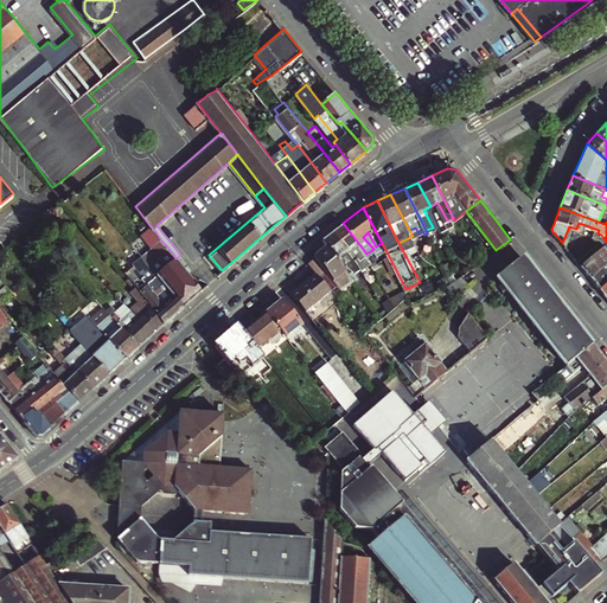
[(45,217),(33,226),(39,233),(50,223),(45,217)]
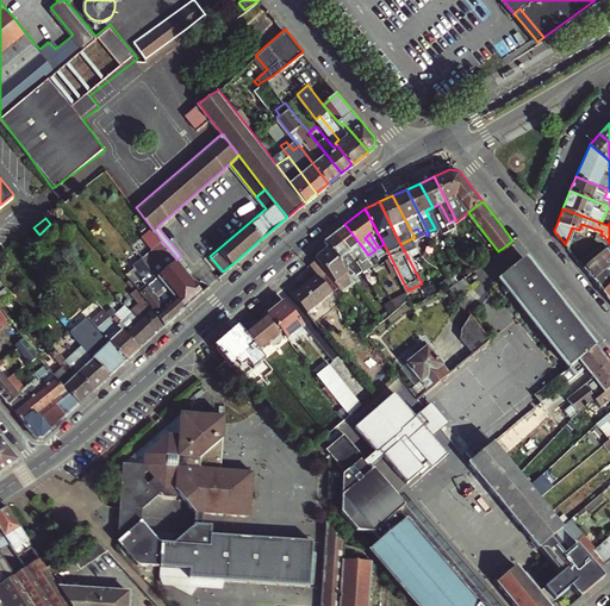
[(372,260),(368,255),(344,224),(334,232),(362,268),(366,264),(372,274),(378,270),(372,260)]
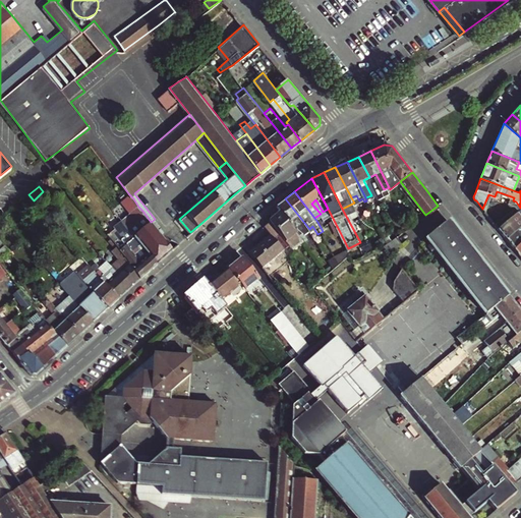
[(133,198),(128,193),(126,195),(136,208),(138,207),(133,198)]
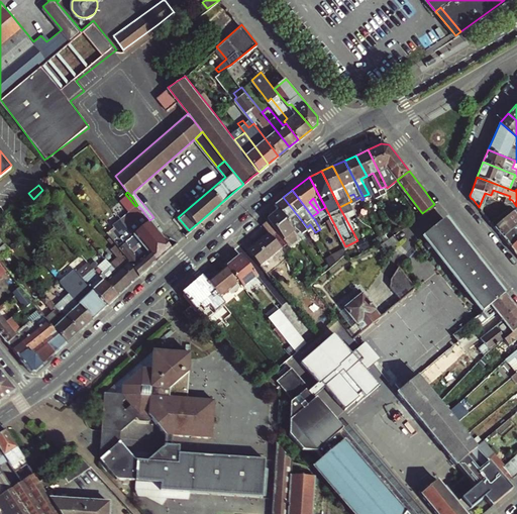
[(301,231),(307,227),(283,197),(275,203),(279,208),(300,235),(303,233),(301,231)]
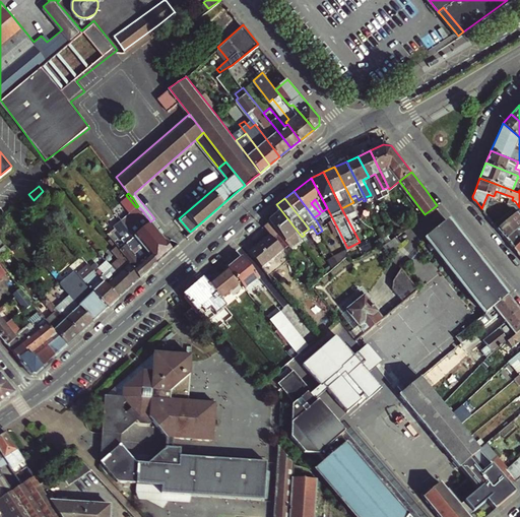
[(519,207),(498,227),(506,237),(519,223),(519,207)]
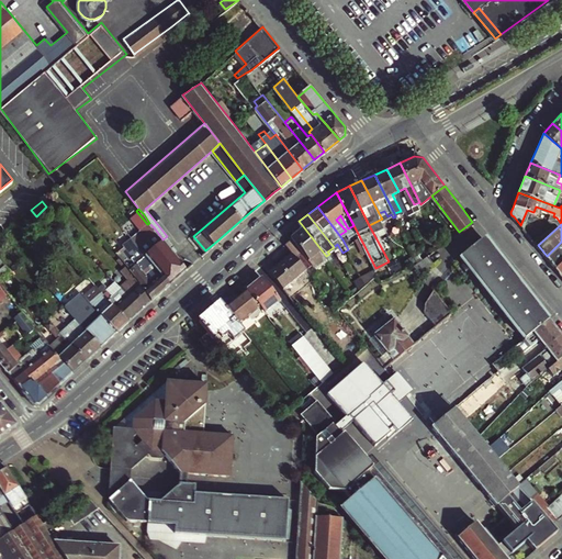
[(326,256),(303,226),(291,236),(313,263),(315,266),(326,257),(326,256)]
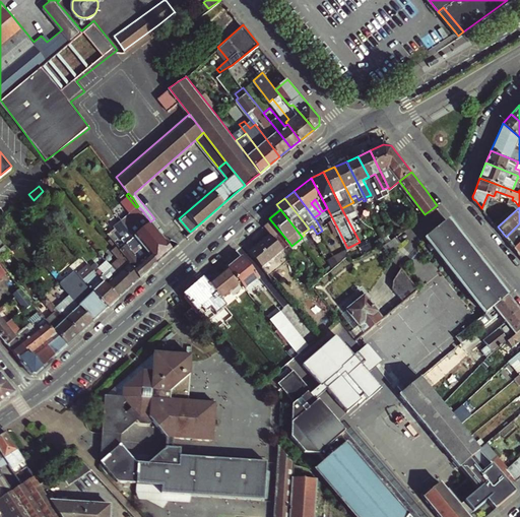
[(123,219),(150,253),(157,261),(167,253),(172,248),(156,229),(150,221),(143,211),(134,219),(129,214),(123,219)]
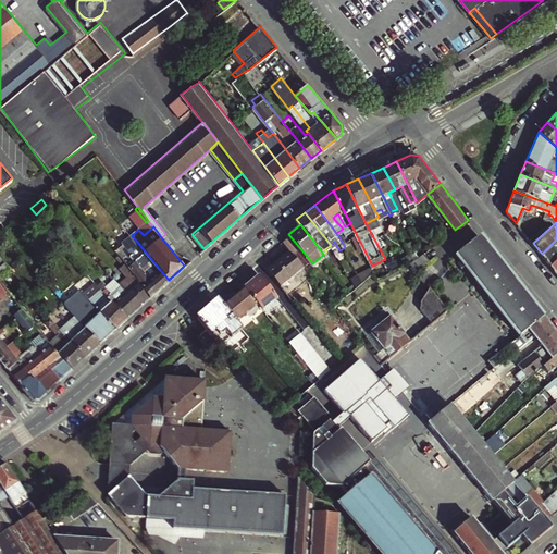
[(165,234),(161,237),(168,245),(172,242),(165,234)]
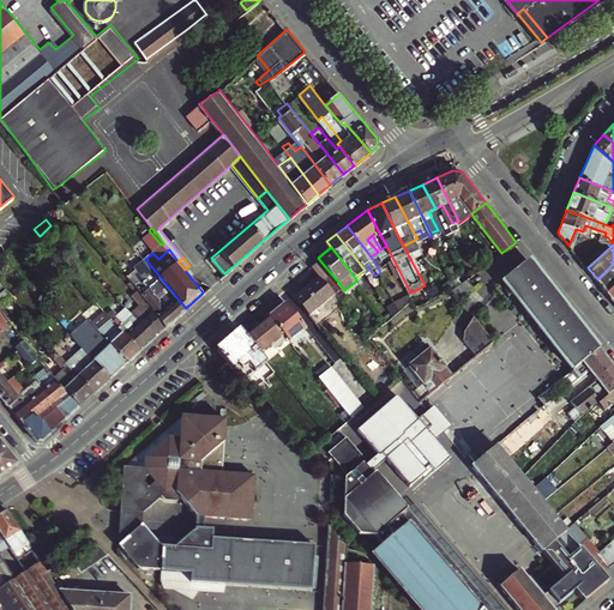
[(333,293),(342,287),(318,258),(311,264),(319,273),(333,293)]
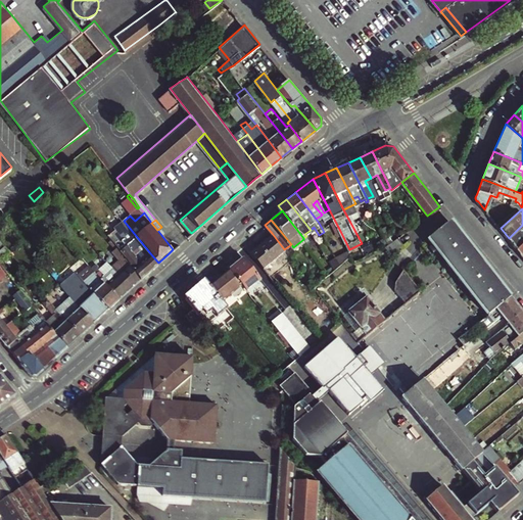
[(450,220),(427,237),(460,279),(487,314),(510,295),(489,270),(450,220)]
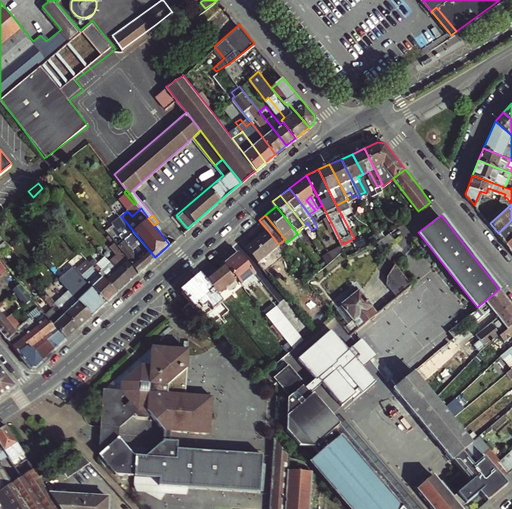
[(110,236),(114,241),(123,250),(121,251),(138,272),(155,257),(148,249),(139,256),(126,239),(132,233),(119,218),(105,230),(110,236)]
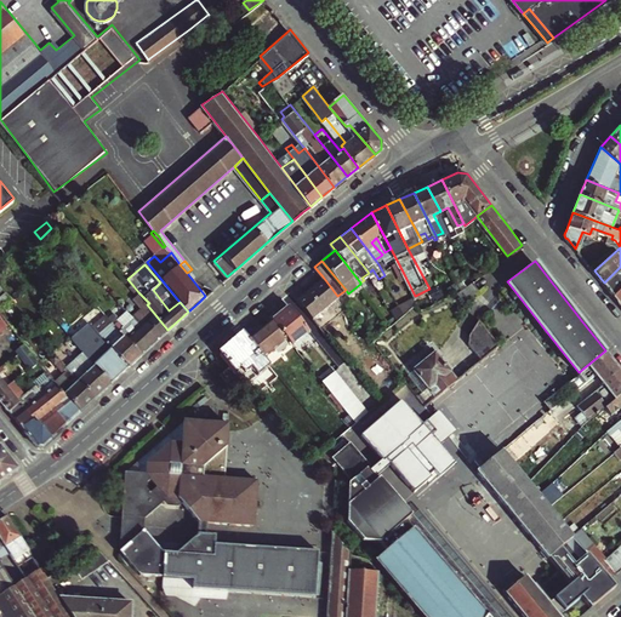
[(620,267),(604,283),(614,295),(620,287),(620,267)]
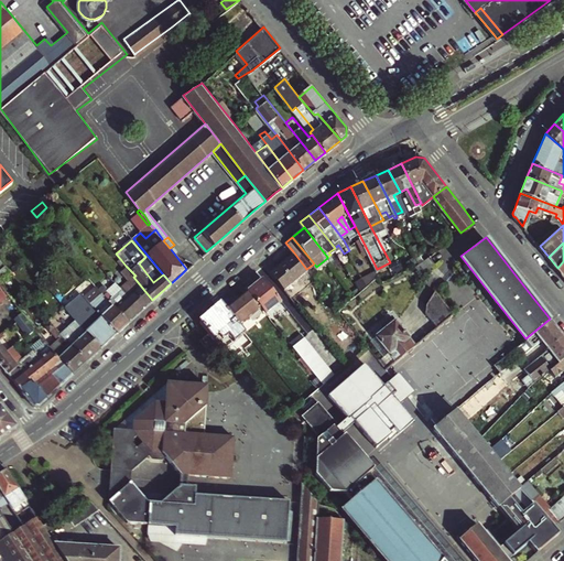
[(270,271),(284,289),(306,269),(293,251),(270,271)]
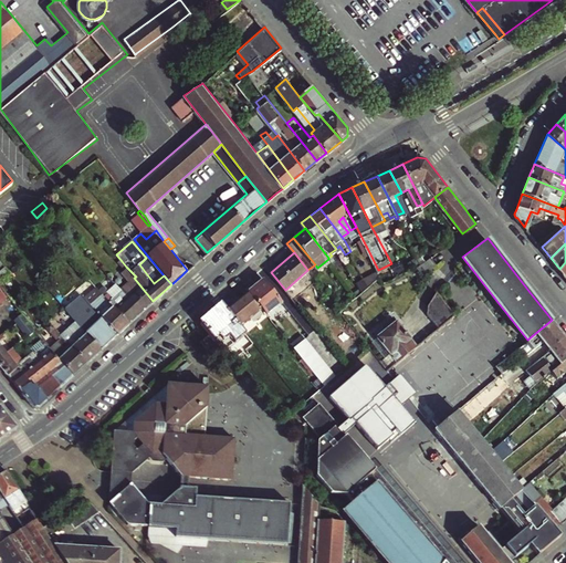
[(417,266),(422,272),(436,262),(430,256),(421,261),(417,266)]
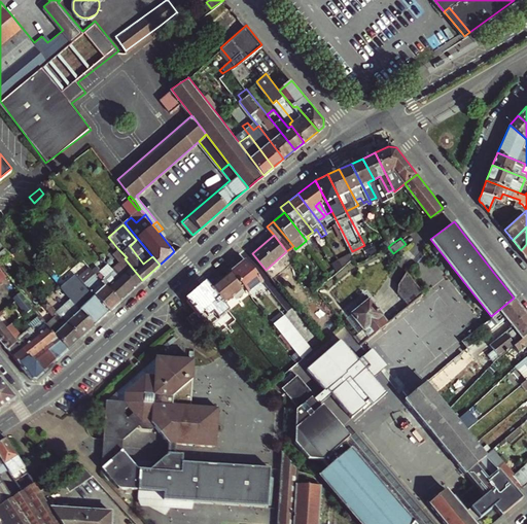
[(127,257),(117,248),(112,252),(121,263),(113,270),(131,290),(142,280),(125,258),(127,257)]
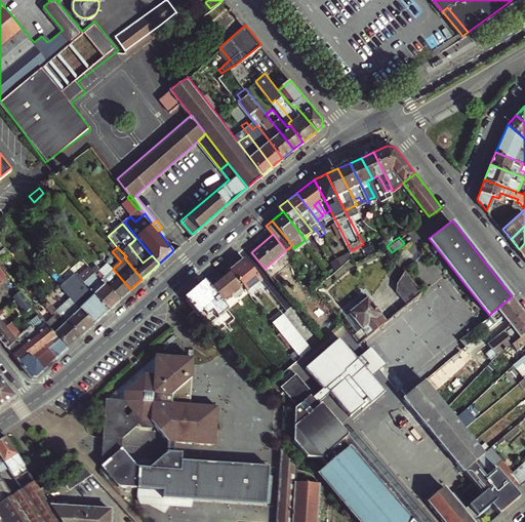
[(230,268),(243,284),(247,289),(261,278),(244,256),(230,268)]
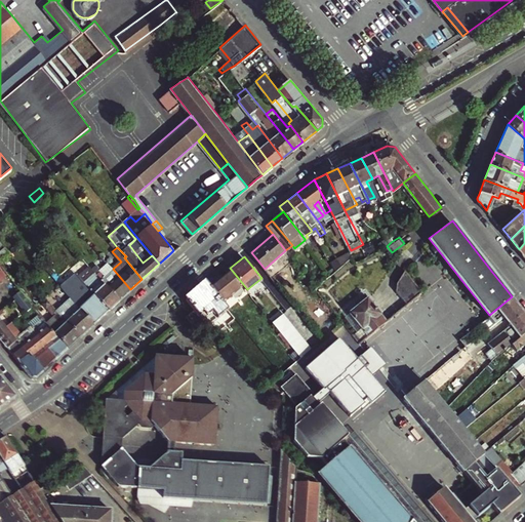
[(81,263),(86,269),(89,266),(88,265),(84,261),(81,263)]
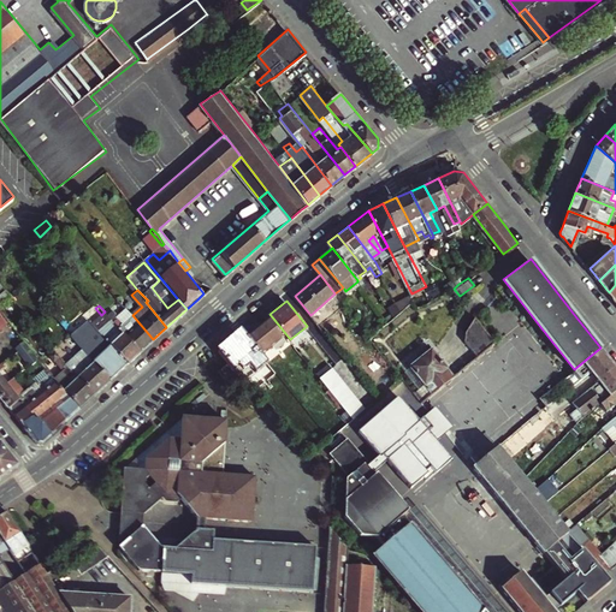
[(108,306),(104,310),(105,312),(141,350),(146,346),(153,339),(132,315),(126,308),(118,315),(108,306)]
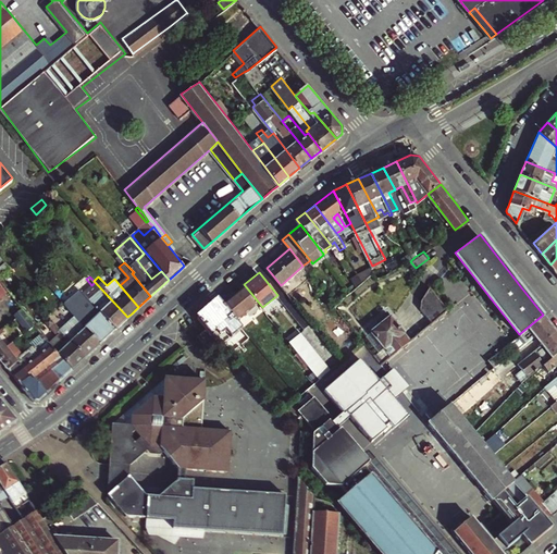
[(84,281),(77,285),(79,288),(83,292),(89,287),(84,281)]
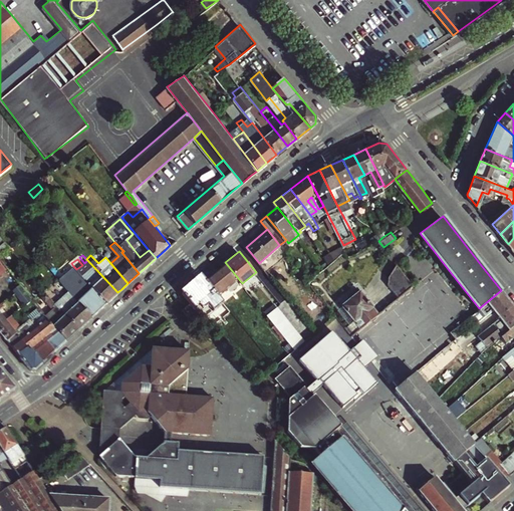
[(82,265),(76,269),(107,302),(117,292),(87,260),(84,263),(86,265),(84,267),(82,265)]
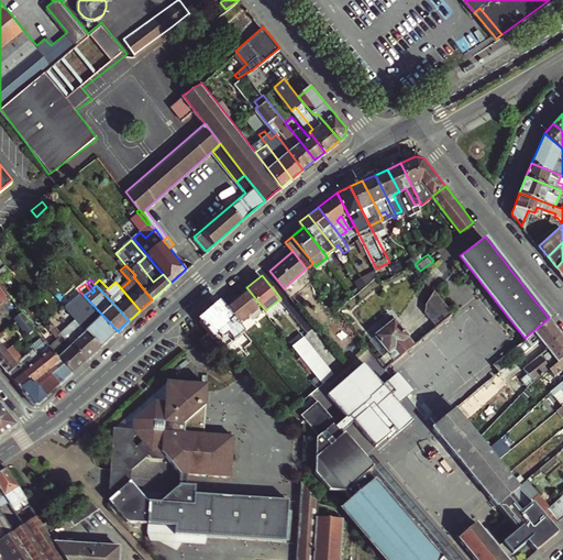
[(224,306),(239,322),(261,305),(246,287),(224,306)]
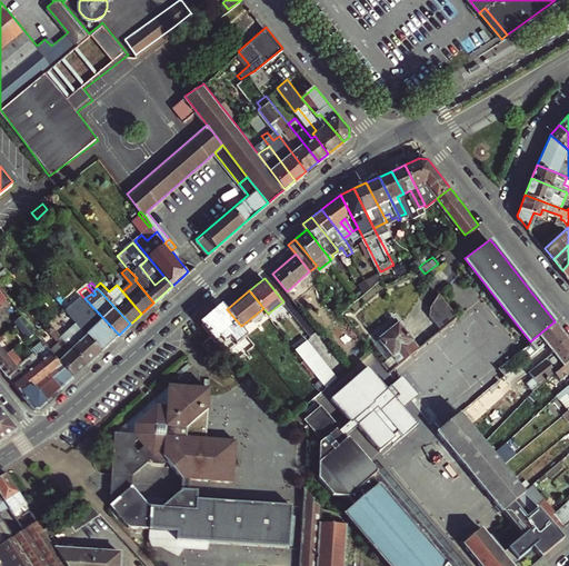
[(457,315),(439,293),(438,291),(430,305),(429,313),(440,327),(457,315)]
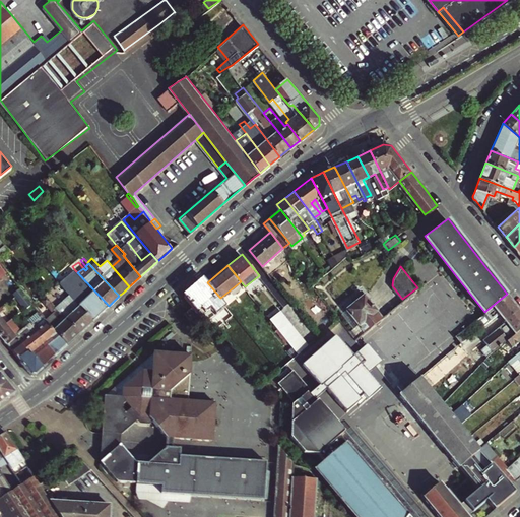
[(79,305),(92,320),(109,306),(77,272),(74,269),(60,282),(79,305)]
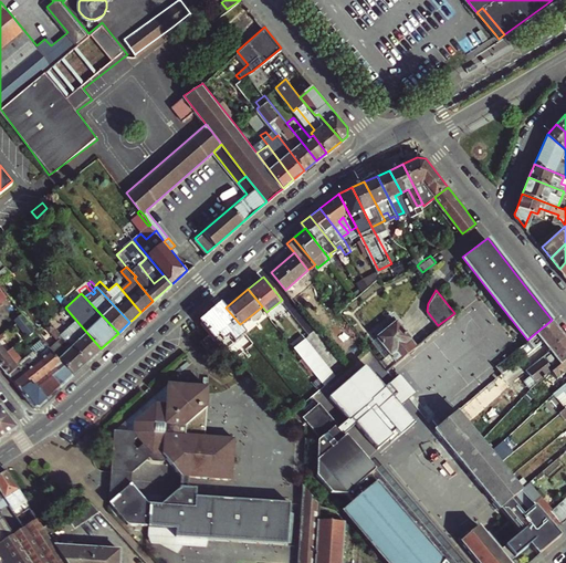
[(243,329),(240,324),(226,308),(221,301),(200,320),(210,332),(217,340),(224,350),(245,332),(243,329)]
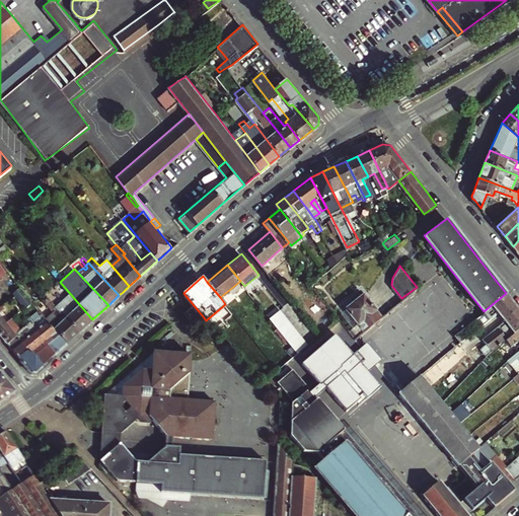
[(11,289),(14,293),(23,305),(31,299),(29,297),(18,284),(11,289)]
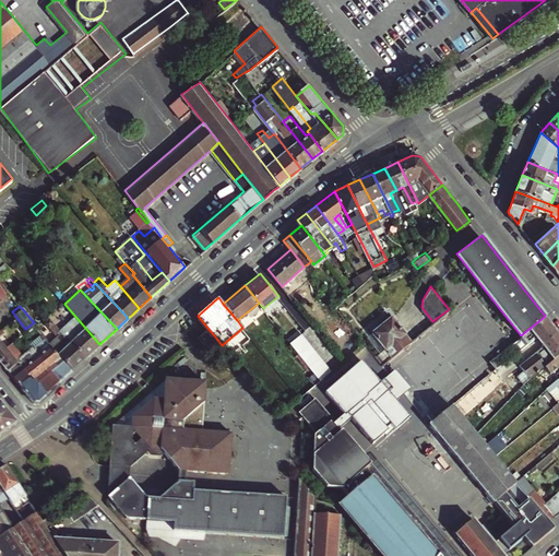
[(371,331),(384,347),(392,355),(411,340),(387,311),(377,320),(380,324),(371,331)]
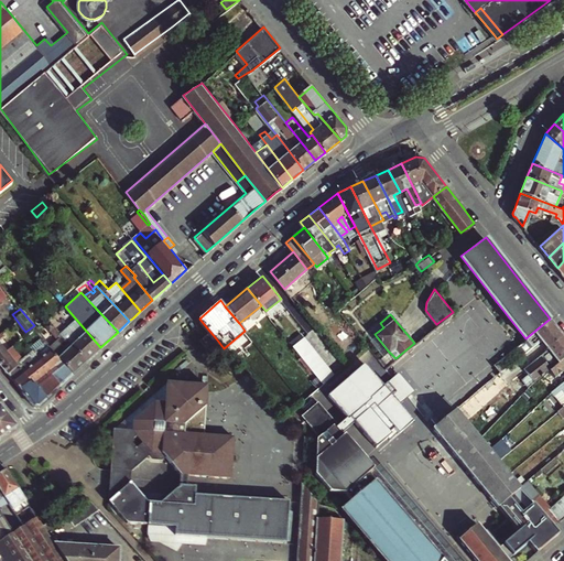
[(49,316),(57,327),(86,362),(90,356),(100,347),(86,331),(74,341),(51,315),(49,316)]
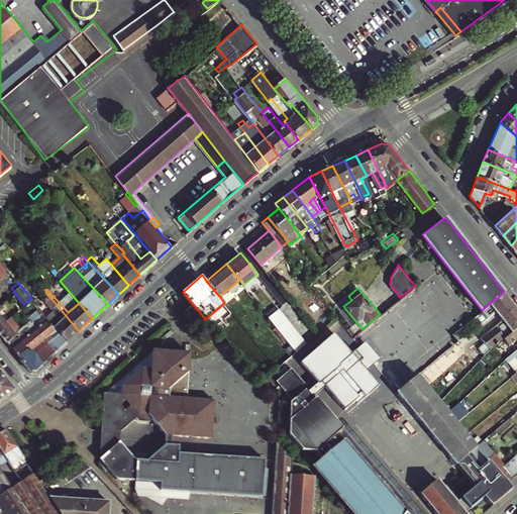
[(483,316),(484,317),(495,309),(509,298),(504,292),(482,310),(476,314),(480,319),(483,316)]
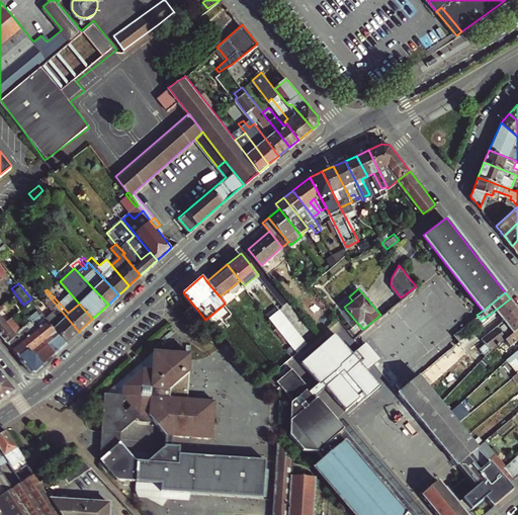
[(513,331),(517,326),(517,309),(510,298),(496,310),(503,318),(481,336),(485,340),(479,345),(485,353),(488,350),(513,331)]
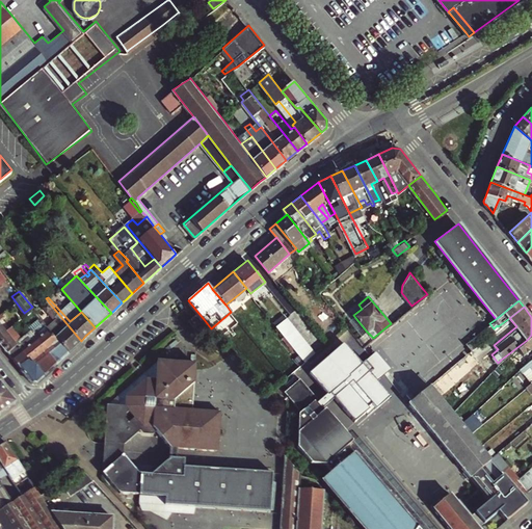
[(62,328),(55,335),(69,351),(81,341),(54,309),(52,311),(54,313),(52,316),(62,328)]
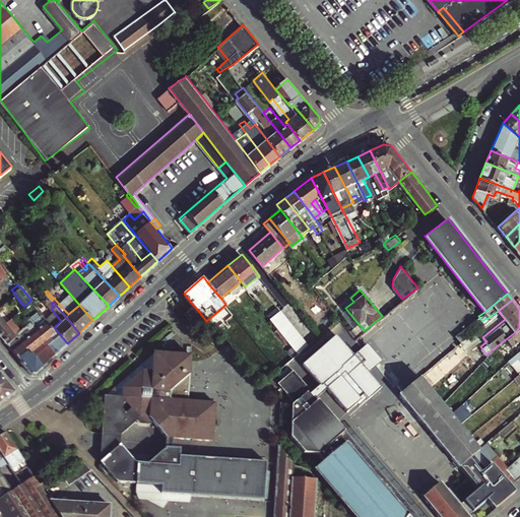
[(199,312),(193,305),(185,312),(191,319),(199,312)]
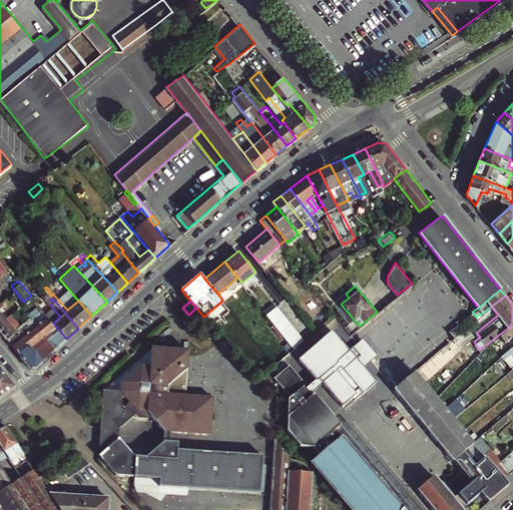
[(44,336),(55,350),(66,339),(53,323),(43,311),(37,303),(27,312),(29,314),(37,324),(46,335),(44,336)]
